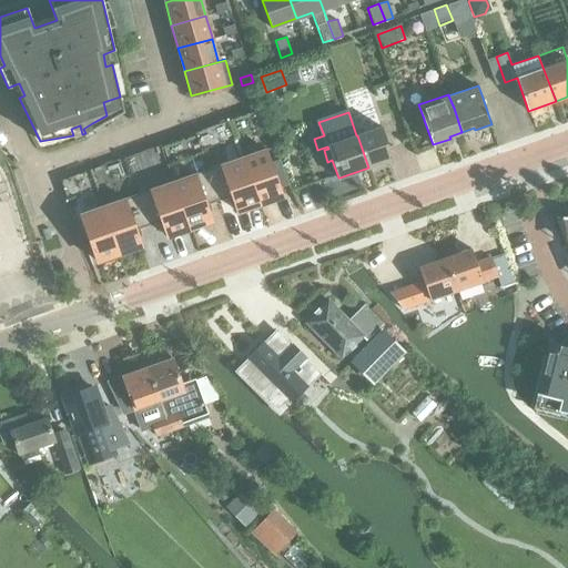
[(382,127),(357,135),(368,168),(369,166),(371,169),(384,164),(383,162),(393,159),(389,148),(382,127)]
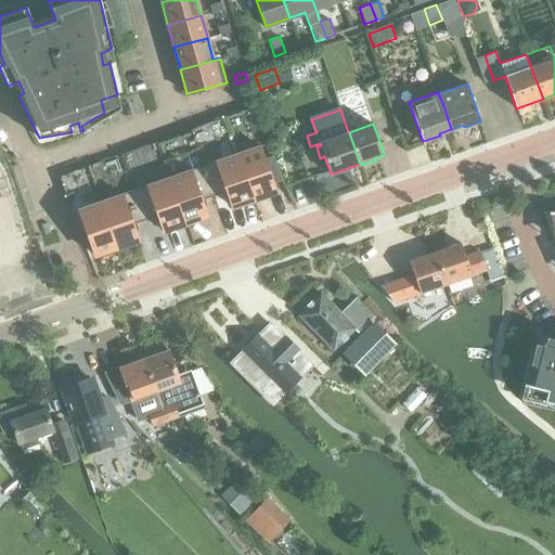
[(259,147),(237,154),(254,201),(269,195),(268,193),(274,191),(259,147)]
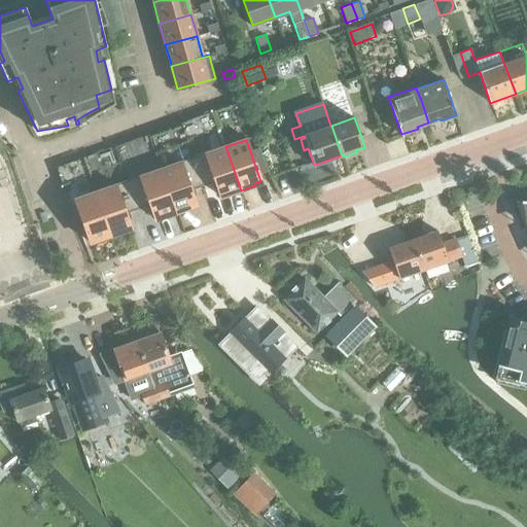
[(205,154),(192,159),(202,185),(214,180),(219,196),(226,192),(227,196),(241,190),(225,146),(205,154)]
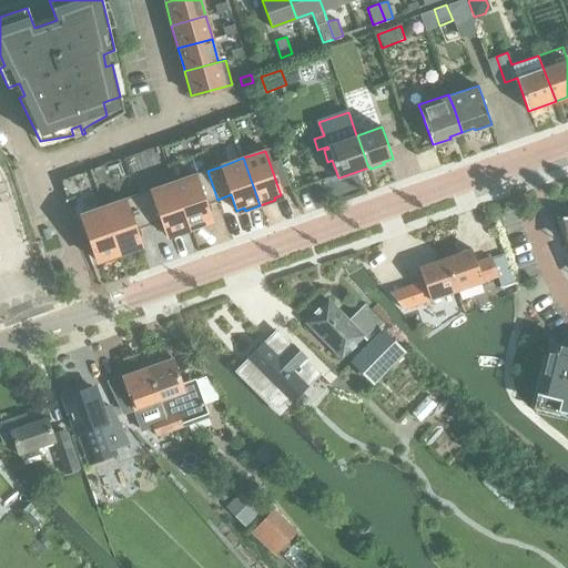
[(194,175),(172,183),(189,231),(204,225),(203,223),(210,220),(204,204),(217,200),(208,171),(194,175)]
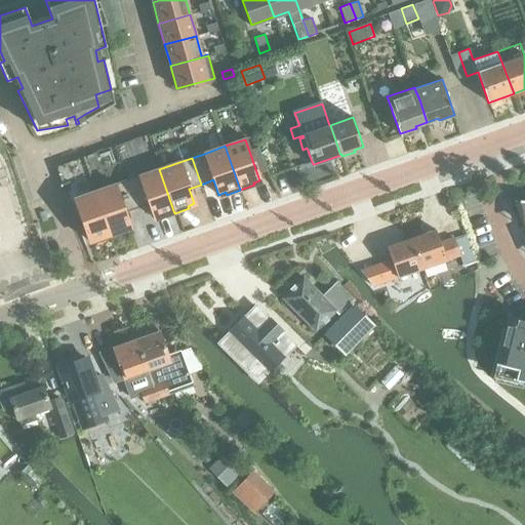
[(139,176),(127,180),(136,207),(149,203),(154,217),(160,215),(161,217),(174,213),(159,169),(139,176)]
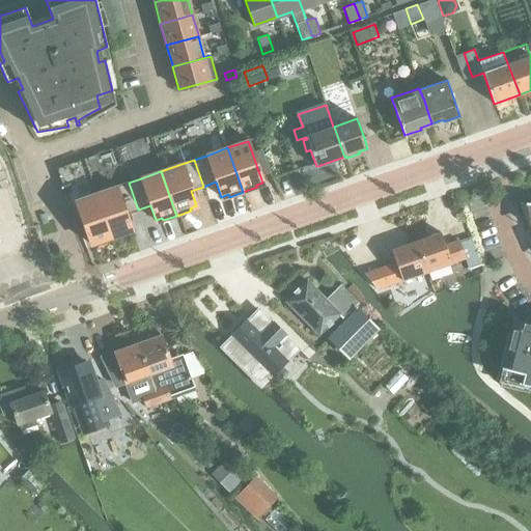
[(116,187),(95,194),(111,239),(126,233),(124,231),(131,229),(126,214),(138,210),(129,183),(116,187)]
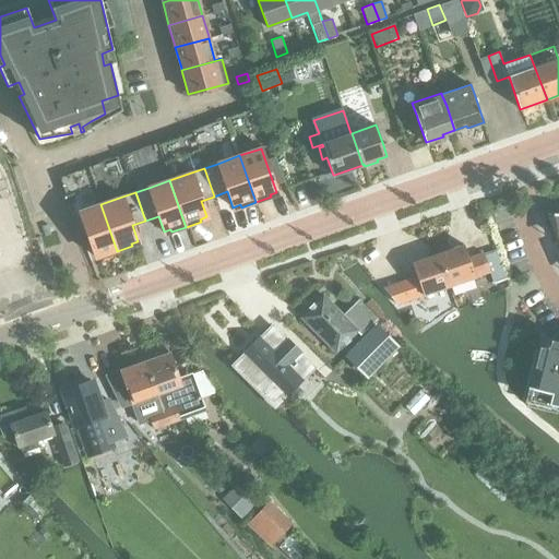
[(100,204),(80,212),(95,257),(102,253),(103,256),(117,251),(100,204)]
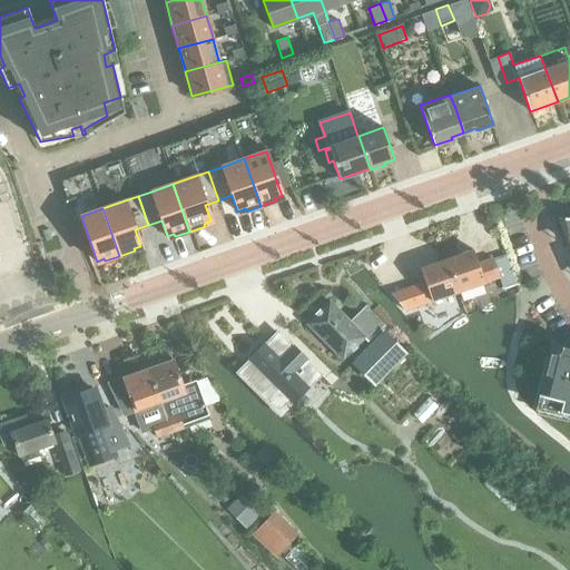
[(473,249),(446,258),(459,293),(485,284),(485,283),(500,278),(492,257),(478,263),(473,249)]
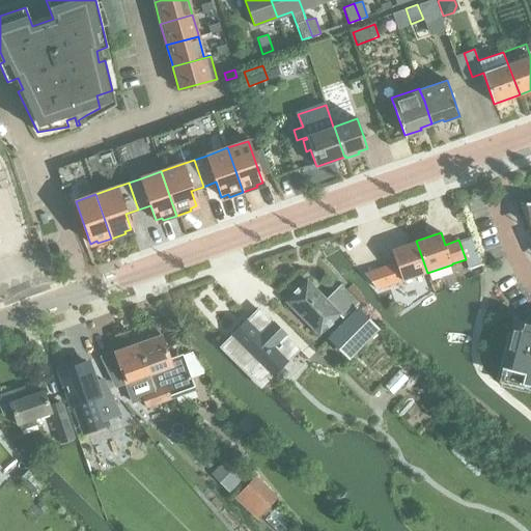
[(395,262),(363,273),(378,289),(427,273),(416,241),(391,249),(395,262)]
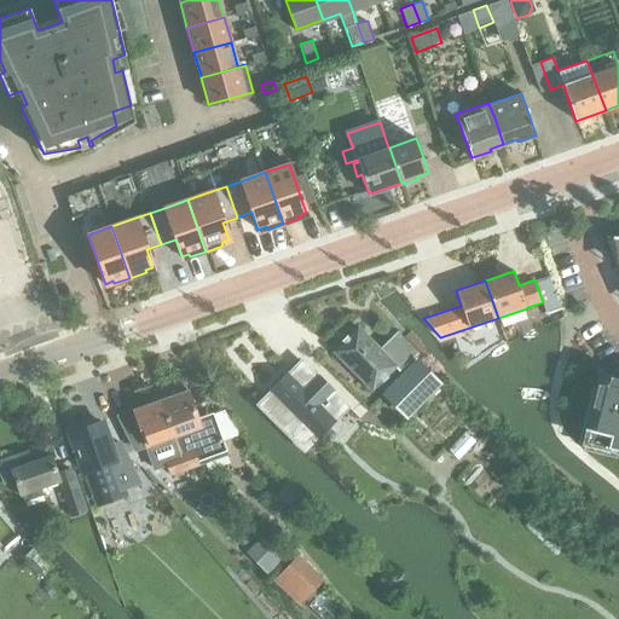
[(381,348),(358,325),(331,352),(372,392),(395,369),(399,372),(417,354),(395,334),(381,348)]
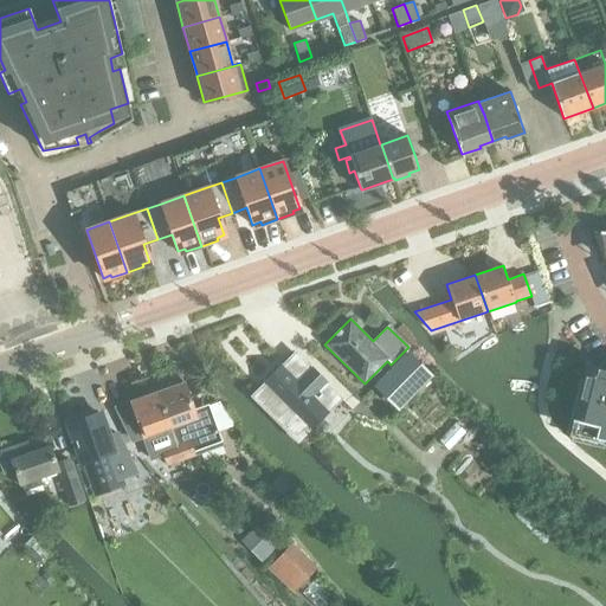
[(374,384),(373,385),(399,410),(431,376),(432,376),(406,352),(374,384)]
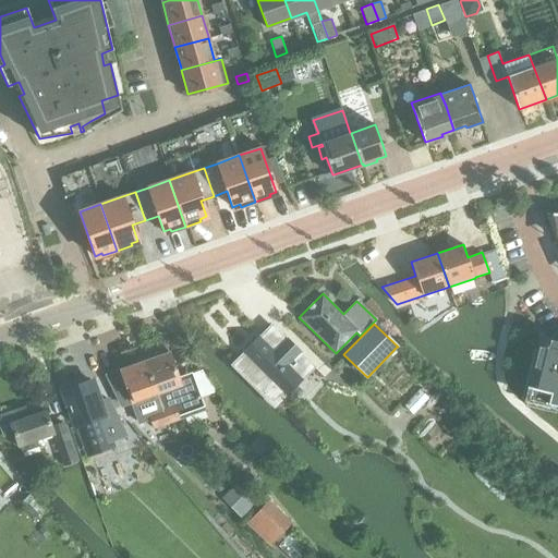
[(312,366),(302,356),(271,326),(233,365),(274,404),(300,377),(312,366)]
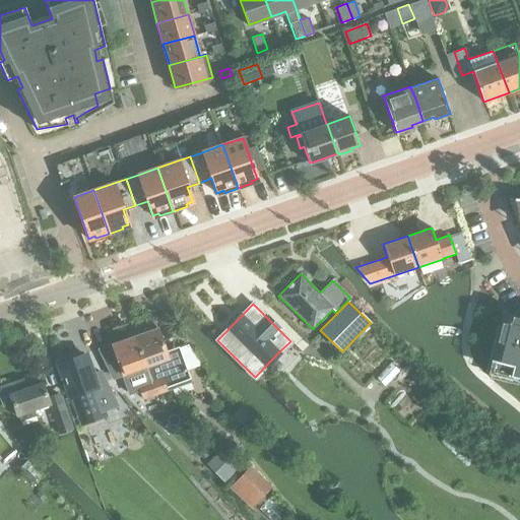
[(502,312),(490,361),(512,367),(510,375),(519,378),(519,316),(510,314),(502,312)]
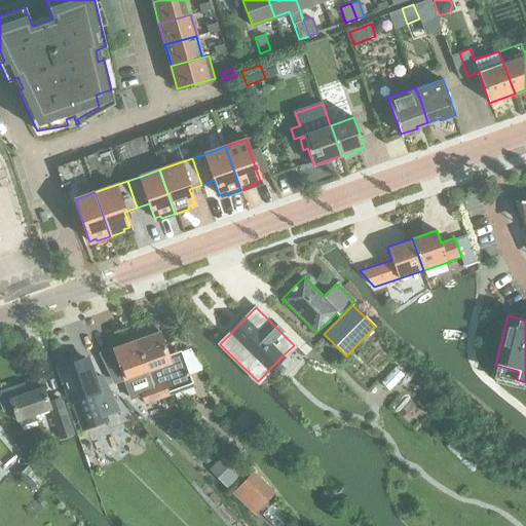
[(159,332),(137,340),(156,400),(171,396),(168,390),(192,382),(183,358),(193,353),(190,348),(189,349),(181,351),(181,350),(168,354),(159,332)]
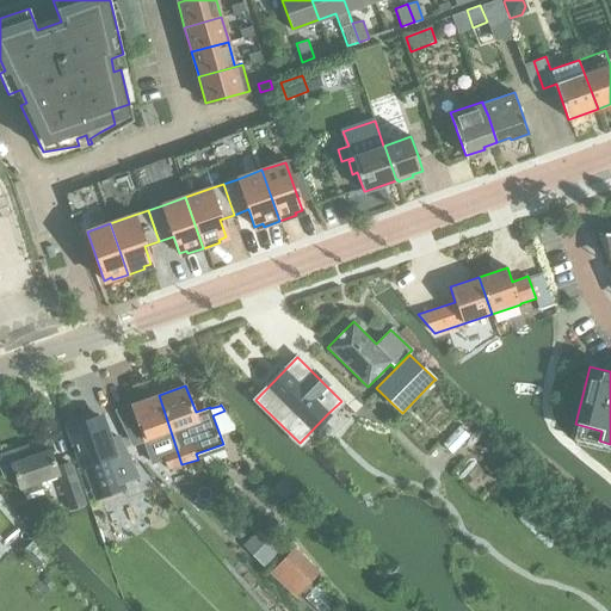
[(131,405),(117,409),(130,449),(144,444),(150,463),(165,458),(168,469),(181,464),(159,395),(131,405)]
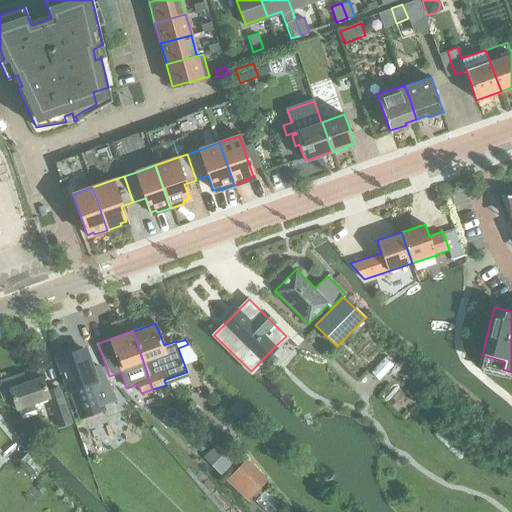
[(84,348),(58,358),(70,392),(78,414),(113,402),(100,365),(91,368),(84,348)]
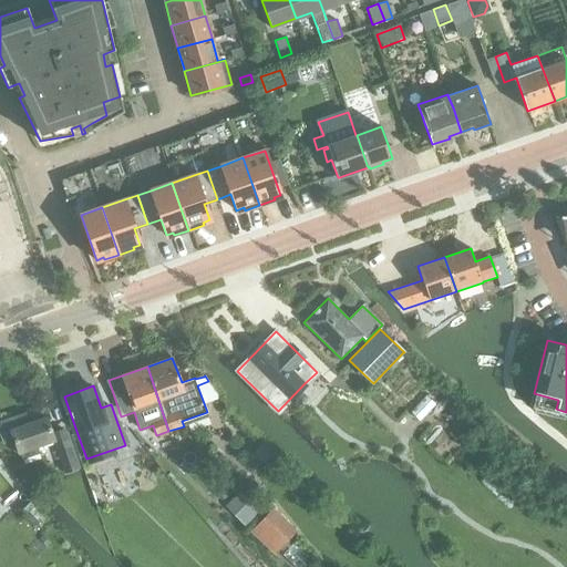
[(28,423),(24,414),(0,422),(0,432),(3,442),(13,439),(19,455),(20,454),(22,459),(39,453),(37,449),(53,442),(64,473),(79,468),(65,429),(52,433),(47,416),(28,423)]
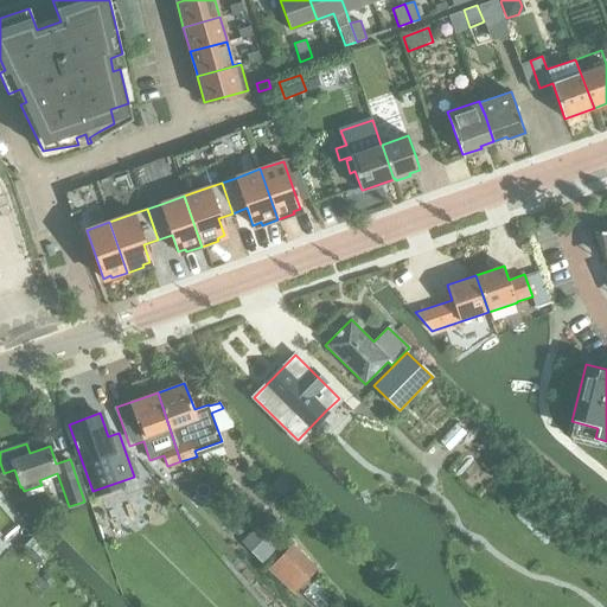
[(257,526),(244,540),(267,561),(280,548),(257,526)]
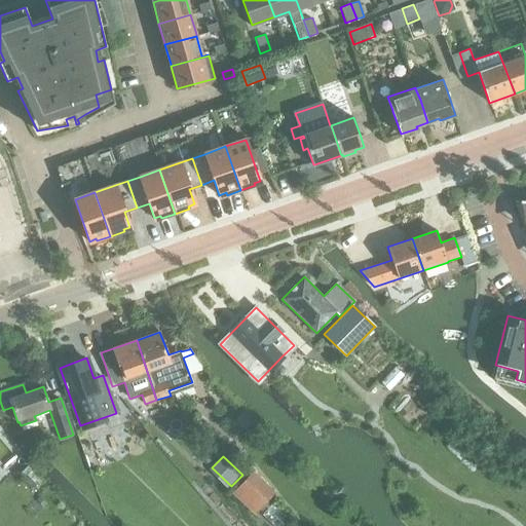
[(257,512),(275,491),(254,472),(235,490),(257,512)]
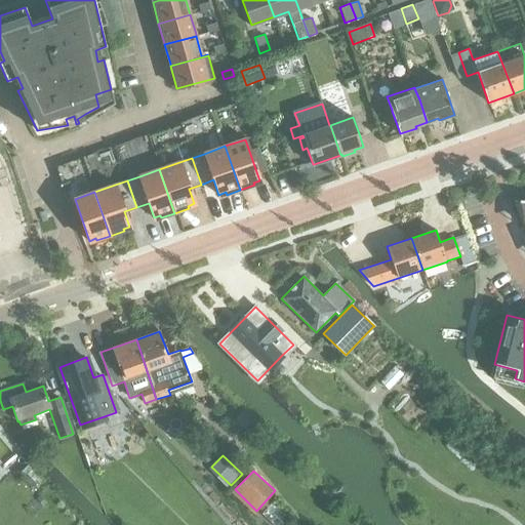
[(278,524),(288,515),(274,499),(264,509),(278,524)]
